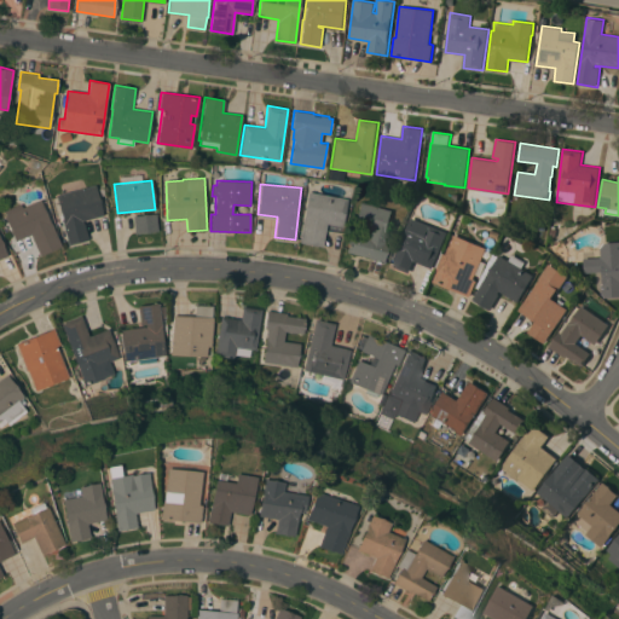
[(56,194),(96,185),(103,215),(82,220),(82,223),(85,223),(88,241),(69,246),(56,194)]
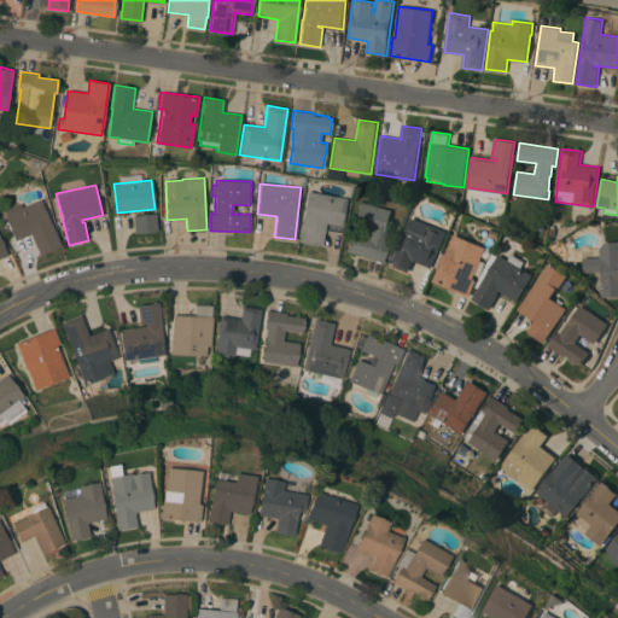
[(347,198),(342,226),(326,222),(321,246),(298,242),(308,191),(347,198)]
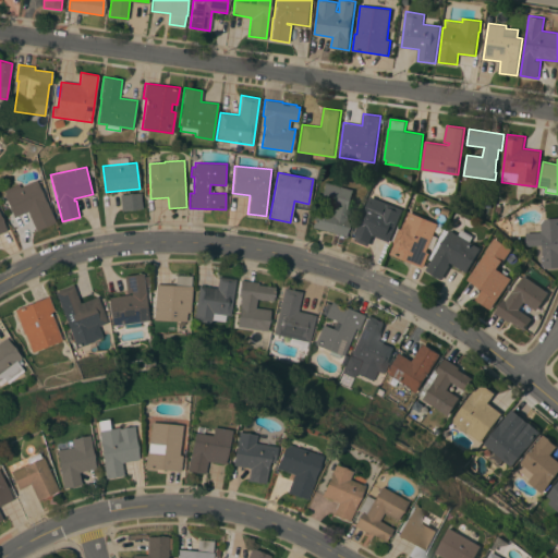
[(55,222),(36,230),(27,211),(14,217),(4,194),(5,193),(4,190),(19,183),(20,186),(37,179),(55,222)]
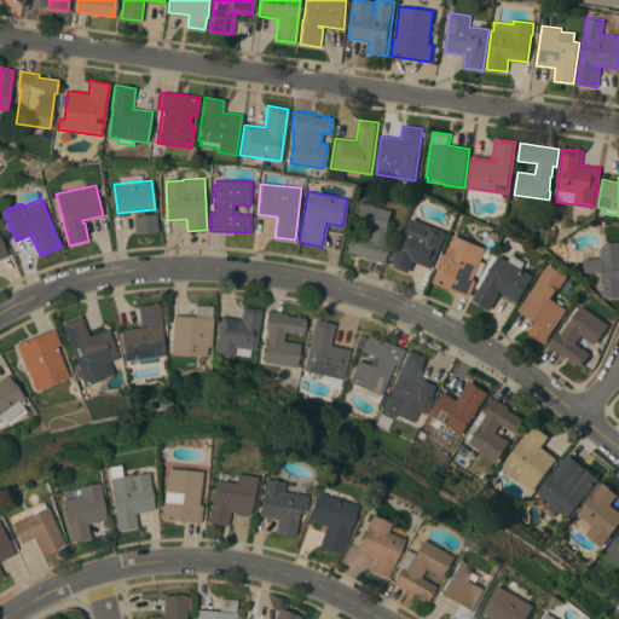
[(347,252),(348,243),(347,243),(350,233),(369,238),(371,229),(354,225),(360,202),(393,210),(385,243),(388,244),(383,261),(347,252)]
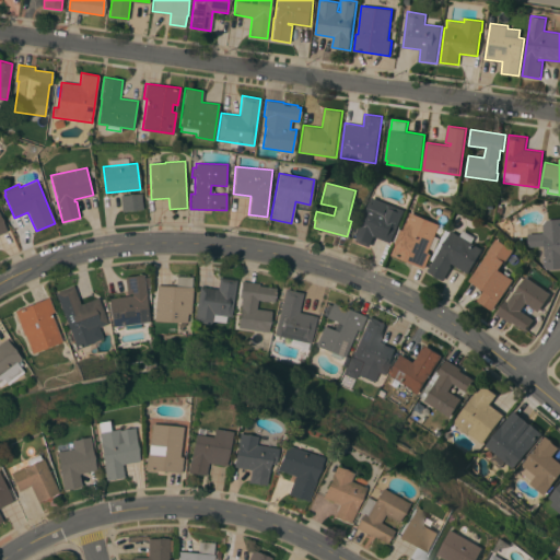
[(120,195),(141,193),(142,208),(121,210),(120,195)]
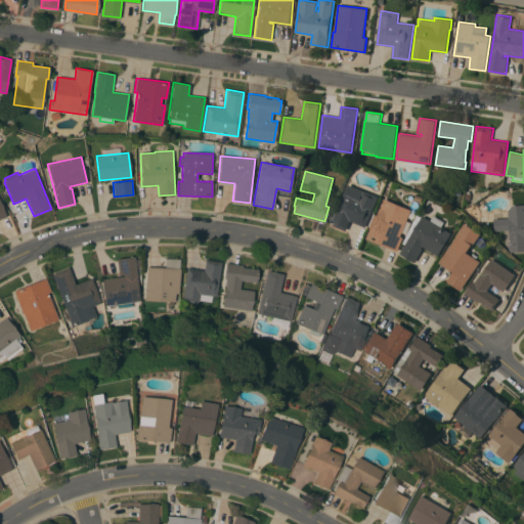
[(332,224),(348,183),(379,195),(366,227),(350,220),(346,230),(332,224)]
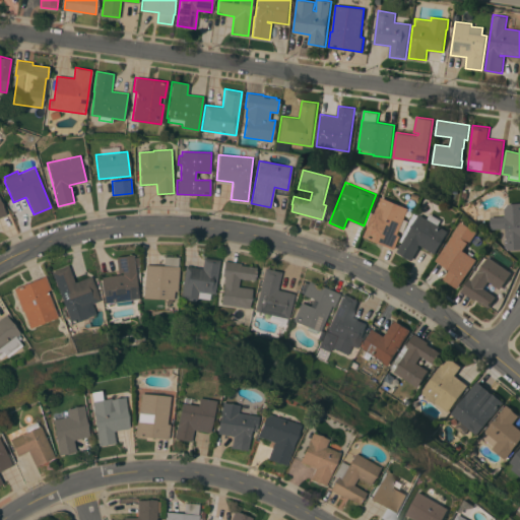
[(365,237),(369,226),(367,225),(372,212),(375,213),(381,197),(408,208),(408,210),(411,211),(403,232),(399,231),(398,235),(400,236),(395,249),(365,237)]
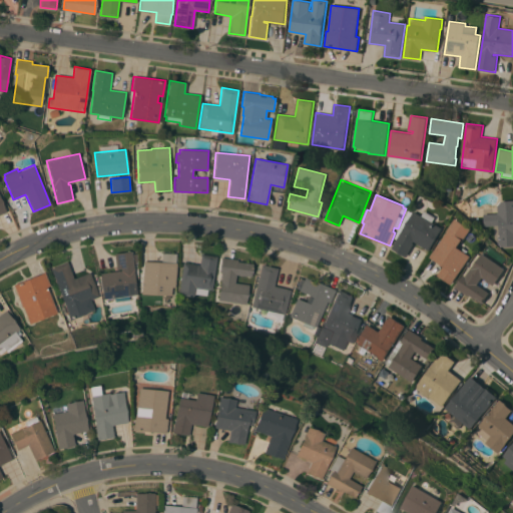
[(499,212),(502,212),(502,204),(512,203),(512,245),(501,246),(499,212)]
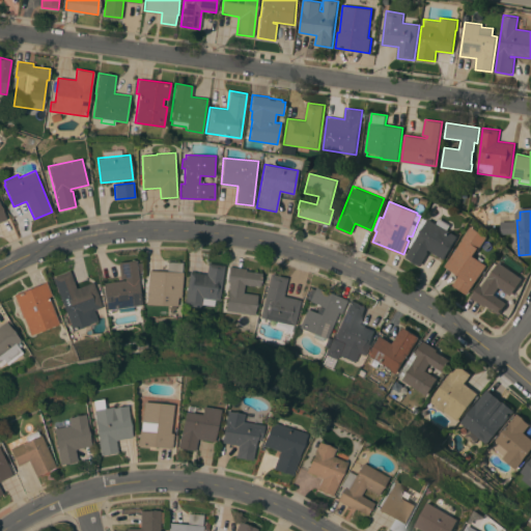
[(428,219),(437,223),(440,218),(451,224),(448,230),(458,235),(445,258),(428,249),(427,252),(428,252),(420,266),(406,256),(428,219)]
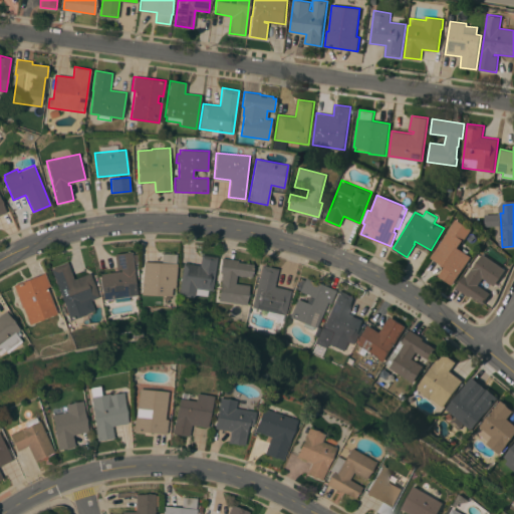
[(453,285),(439,275),(445,267),(431,257),(449,231),(448,231),(456,219),(472,229),(463,242),(462,241),(458,247),(472,256),(453,285)]
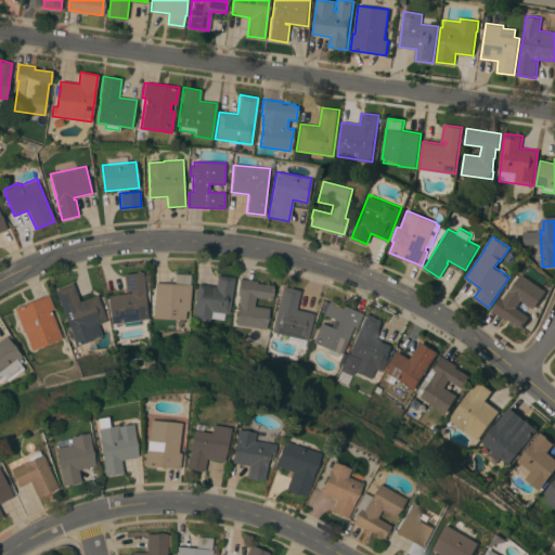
[(112,323),(108,295),(130,292),(130,291),(126,291),(124,274),(142,271),(149,318),(112,323)]
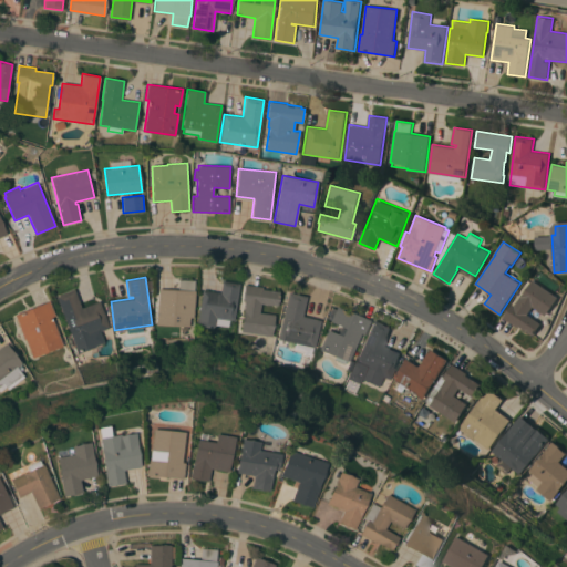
[(158,288),(178,289),(178,278),(195,279),(194,290),(195,290),(194,317),(189,317),(189,326),(157,325),(158,288)]
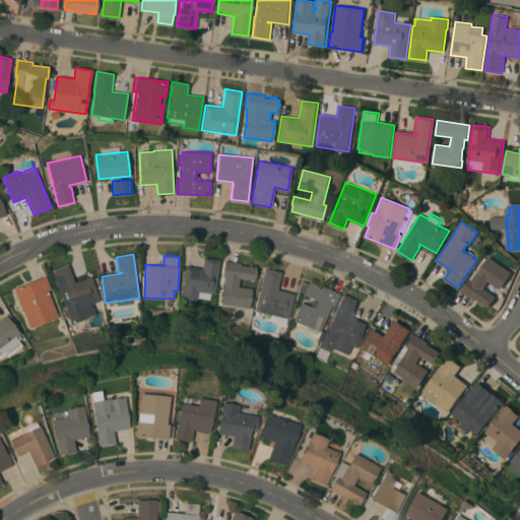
[(476,298),(474,300),(461,290),(470,278),(472,279),(489,256),(512,272),(501,289),(490,281),(484,287),(497,297),(490,308),(476,298)]
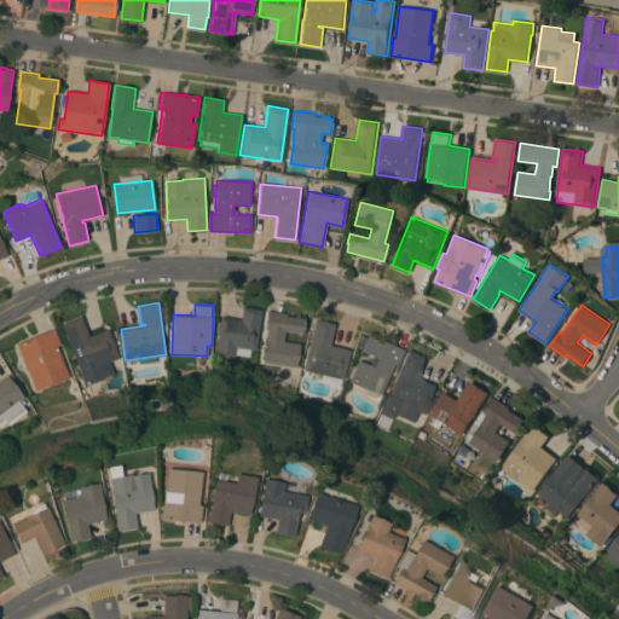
[(256,350),(250,348),(249,357),(235,354),(235,358),(215,356),(221,316),(241,319),(243,306),(262,308),(256,350)]
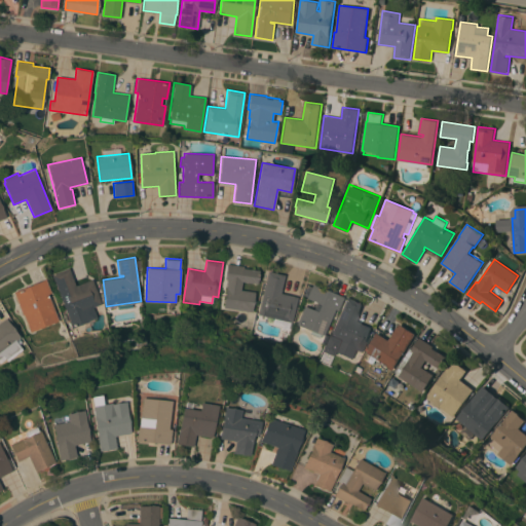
[(228,278),(225,278),(227,263),(243,266),(243,268),(259,270),(257,284),(241,280),(240,290),(255,292),(252,311),(224,307),(228,278)]
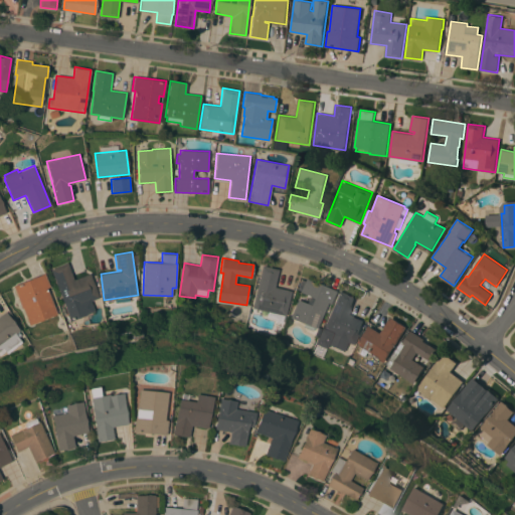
[(51,269),(67,263),(73,280),(90,273),(100,297),(83,304),(89,315),(72,321),(51,269)]
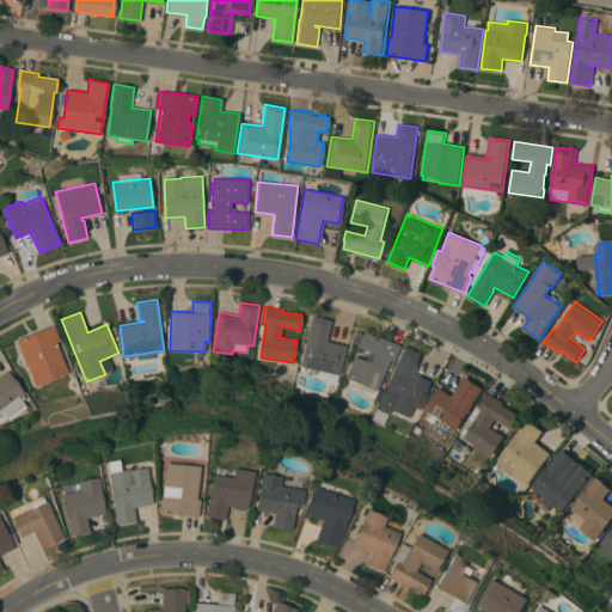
[(326,341),(347,346),(340,374),(337,374),(334,378),(299,369),(312,316),(331,319),(326,341)]
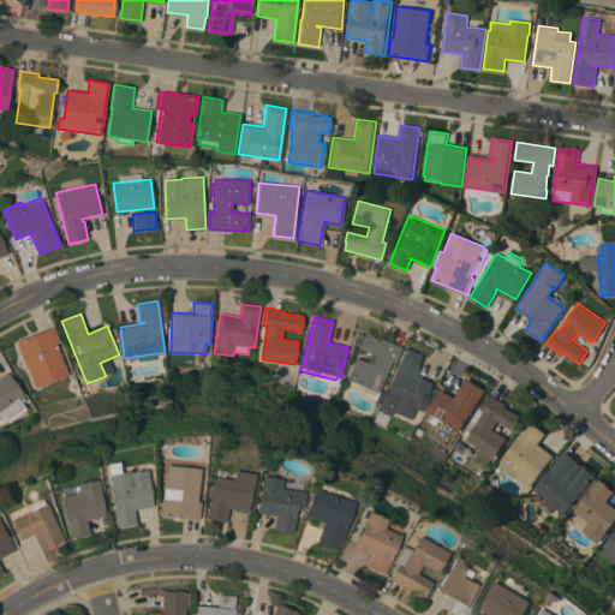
[(28,368),(27,368),(16,340),(54,326),(60,342),(57,345),(69,375),(36,388),(28,368)]
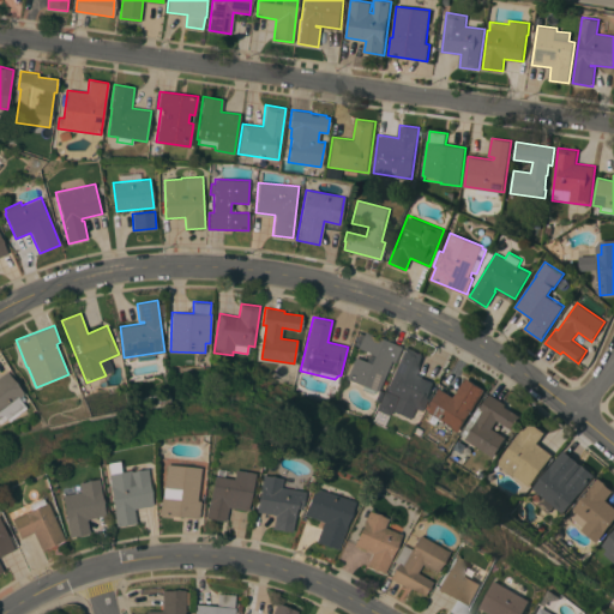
[(401,347),(395,362),(390,360),(378,390),(383,391),(379,401),(375,399),(375,398),(359,391),(361,385),(345,379),(354,356),(365,361),(368,353),(357,348),(365,331),(401,347)]
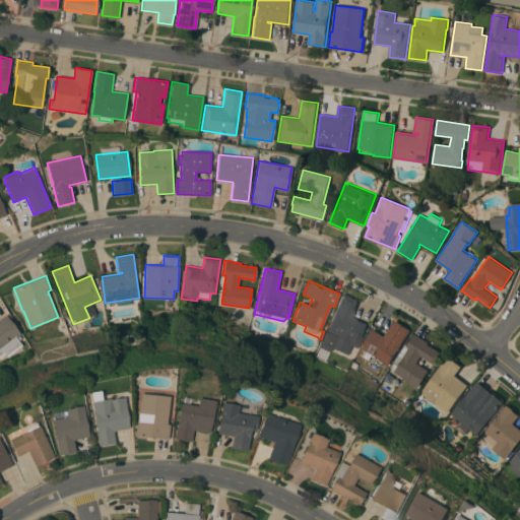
[(351,317),(368,324),(358,347),(351,344),(347,354),(331,347),(329,351),(319,346),(325,331),(327,331),(342,294),(359,301),(351,317)]
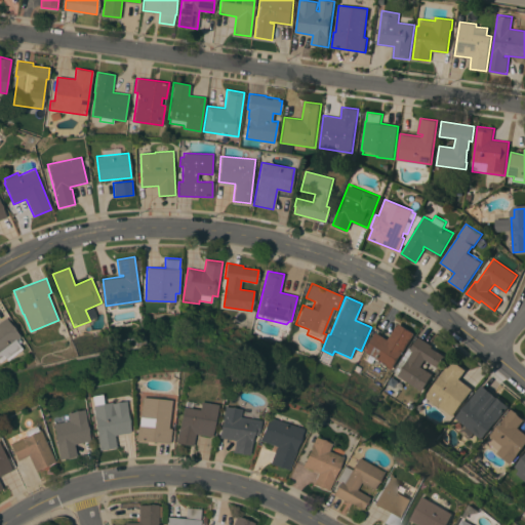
[(0,321),(5,317),(21,336),(16,339),(24,349),(8,360),(2,351),(0,352),(0,321)]
